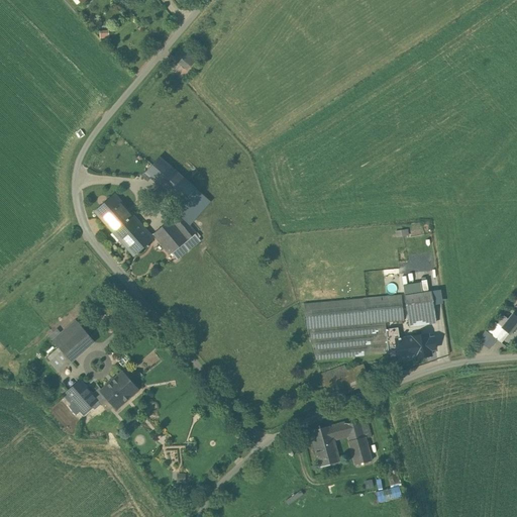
[(196,59),(187,52),(183,57),(185,59),(181,64),(187,69),(196,59)]
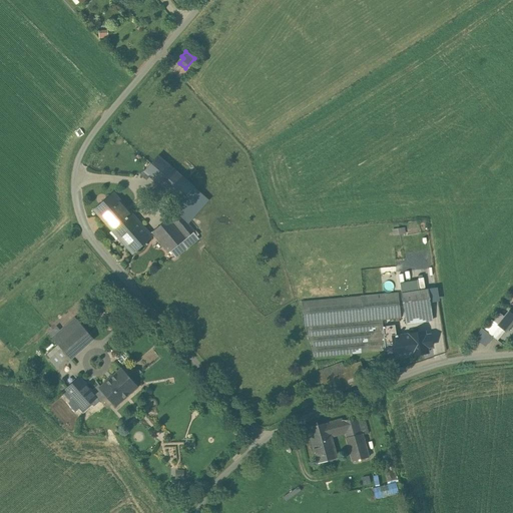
[(194,187),(158,155),(144,171),(180,202),(194,187)]
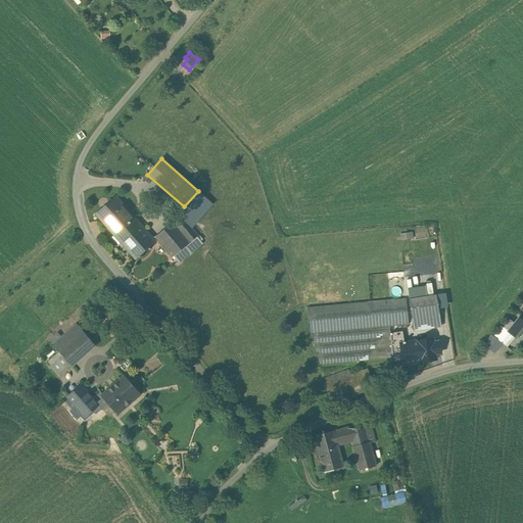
[(214,204),(198,191),(184,206),(177,216),(179,218),(185,220),(192,229),(204,215),(214,204)]
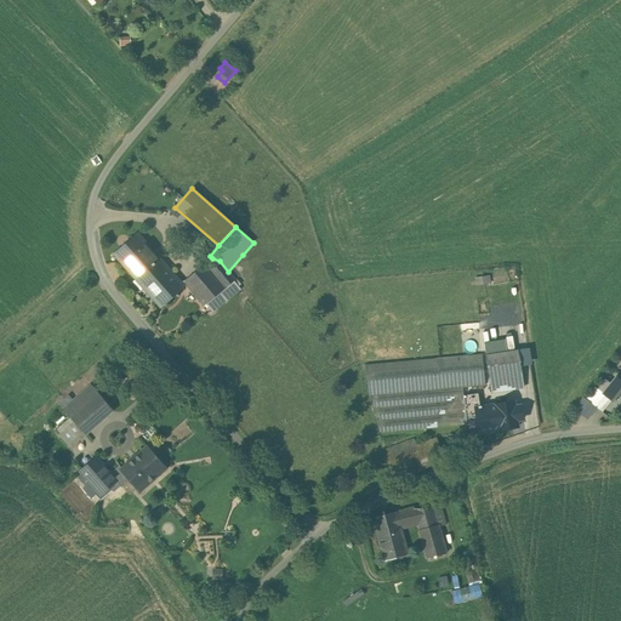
[(182,286),(137,234),(114,255),(160,306),(182,286)]
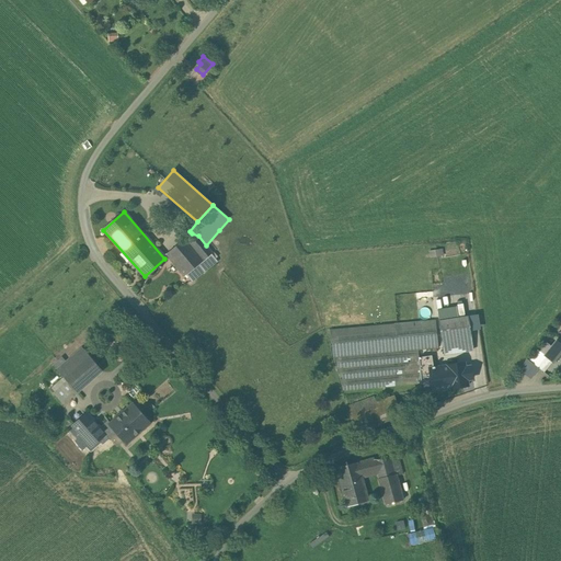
[(198,236),(192,233),(185,239),(203,261),(204,260),(213,253),(206,245),(198,236)]
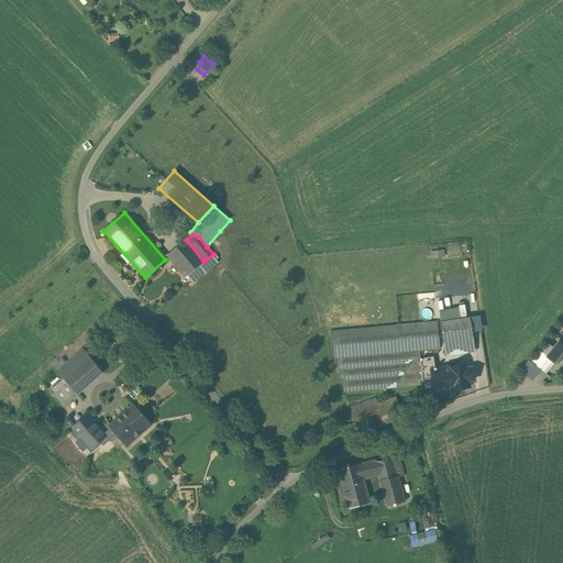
[(186,240),(170,252),(166,255),(185,277),(187,276),(203,262),(186,240)]
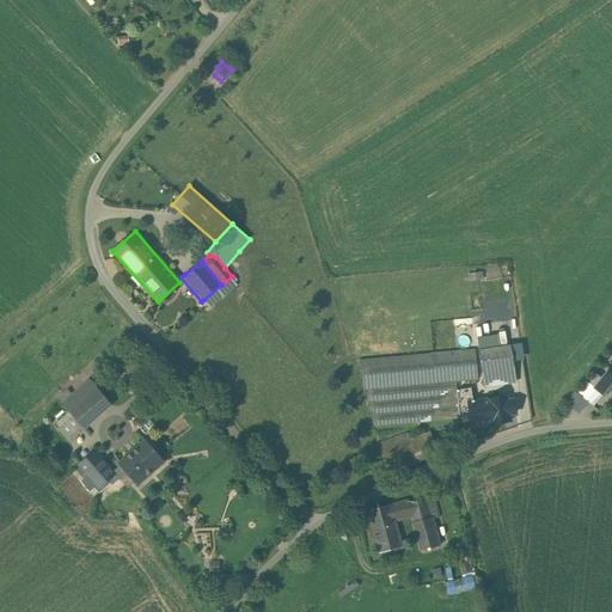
[(221,285),(203,300),(209,307),(228,291),(222,283),(221,285)]
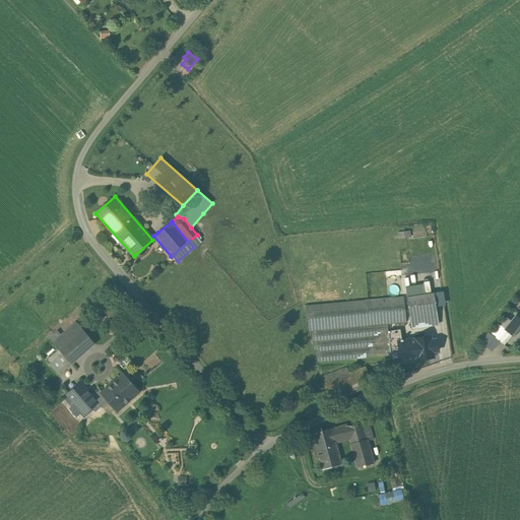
[(429,258),(409,259),(410,274),(430,273),(429,258)]
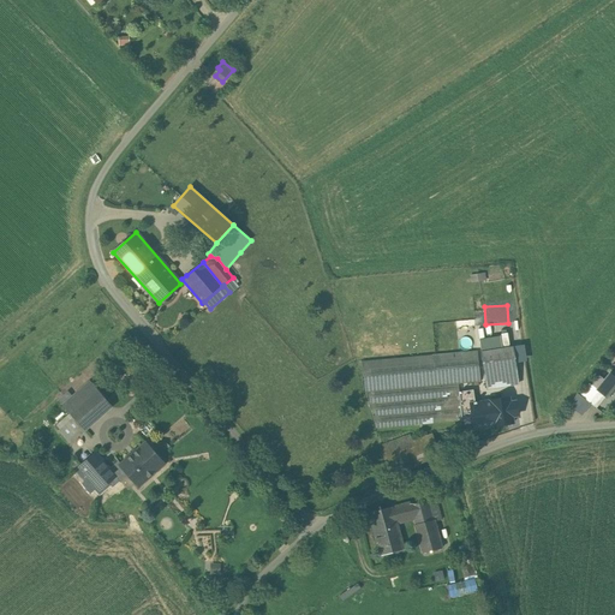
[(503,338),(490,340),(491,350),(505,348),(503,338)]
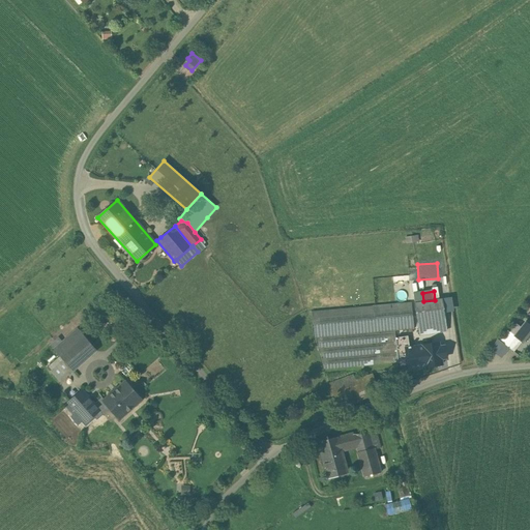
[(423,301),(414,303),(419,334),(427,333),(424,321),(444,318),(441,299),(435,300),(423,301)]
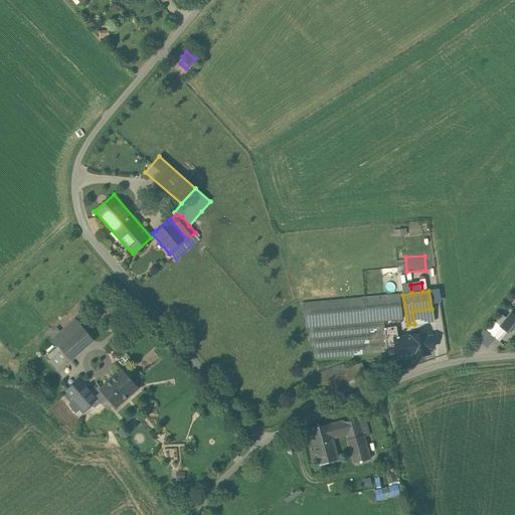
[(399,294),(302,302),(305,328),(306,328),(383,321),(402,320),(399,294)]
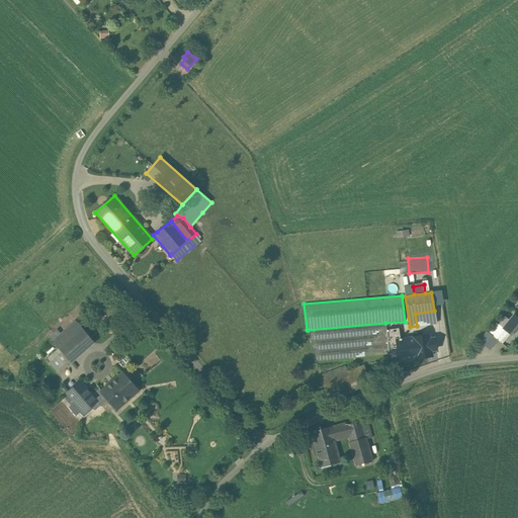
[(115,313),(101,297),(96,301),(104,311),(101,314),(105,319),(109,316),(110,317),(115,313)]
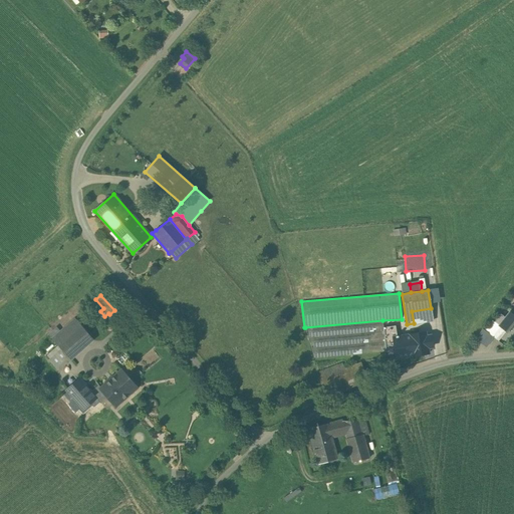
[(122,315),(116,308),(114,310),(109,314),(115,321),(122,315)]
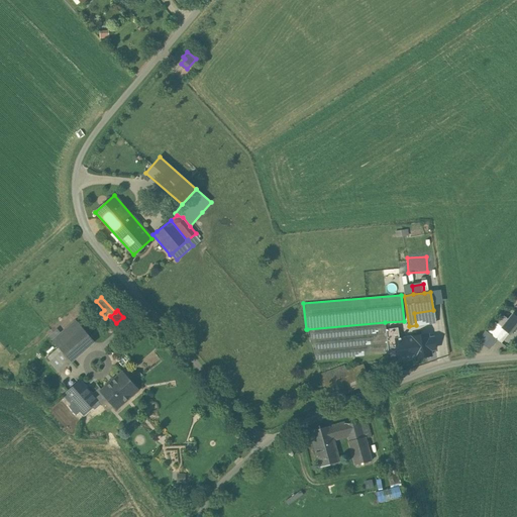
[(433,310),(414,313),(416,325),(435,322),(433,310)]
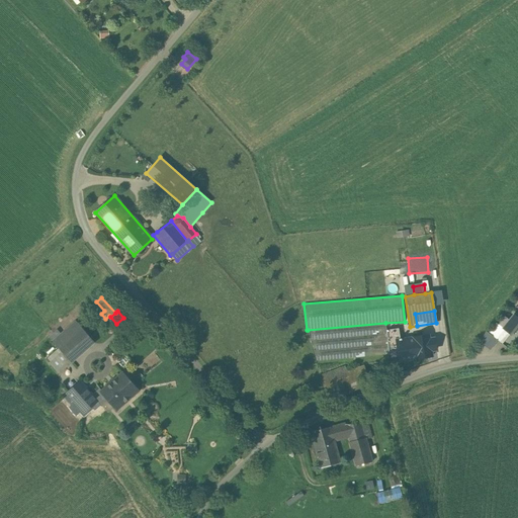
[(74,318),(51,339),(59,348),(71,362),(95,342),(82,328),(74,318)]
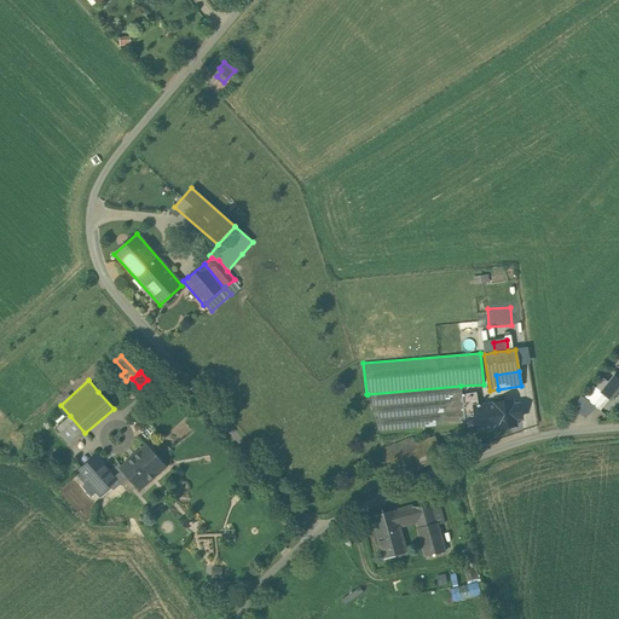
[(611,380),(601,392),(608,398),(618,386),(611,380)]
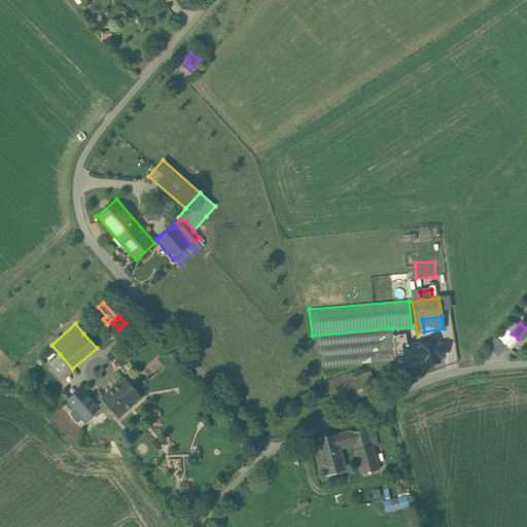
[(392,328),(313,336),(322,367),(395,360),(393,337),(392,328)]
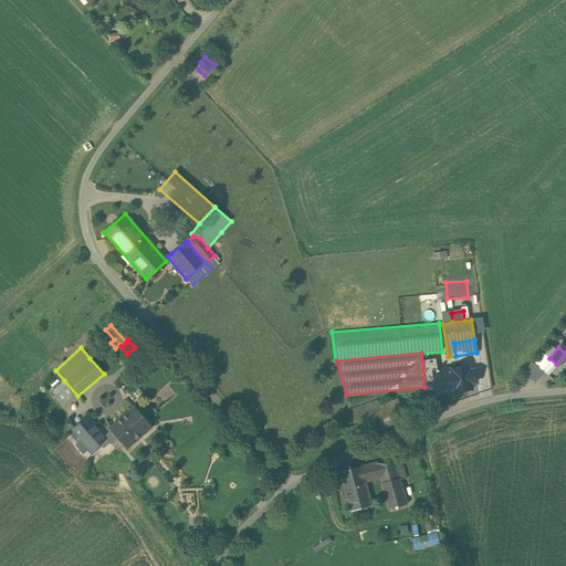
[(431,360),(422,362),(425,387),(426,387),(426,383),(435,381),(432,371),(433,371),(431,360)]
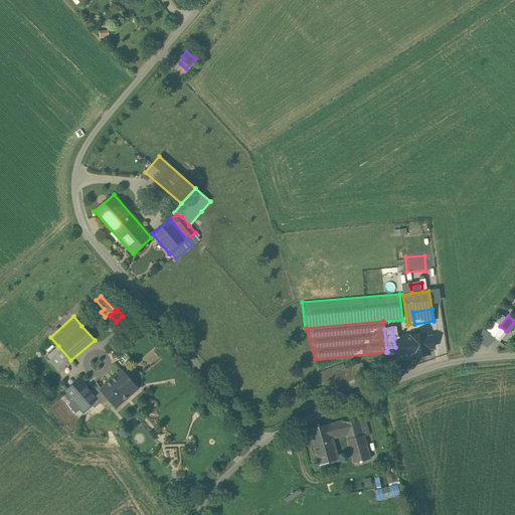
[(483,328),(475,338),(487,347),(494,337),(483,328)]
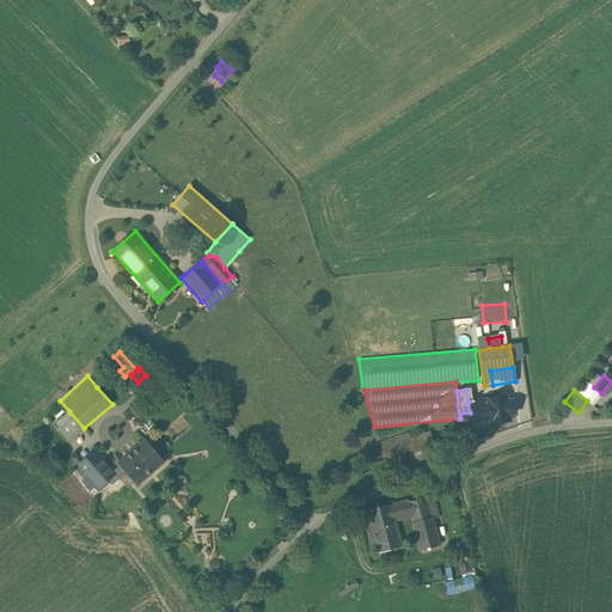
[(469,402),(467,402),(470,412),(472,427),(510,421),(509,414),(515,412),(513,401),(508,401),(507,396),(469,402)]
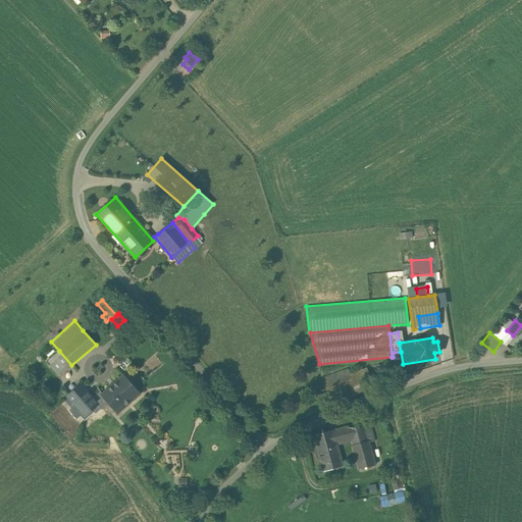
[(89,378),(99,389),(108,401),(117,412),(138,394),(109,361),(89,378)]
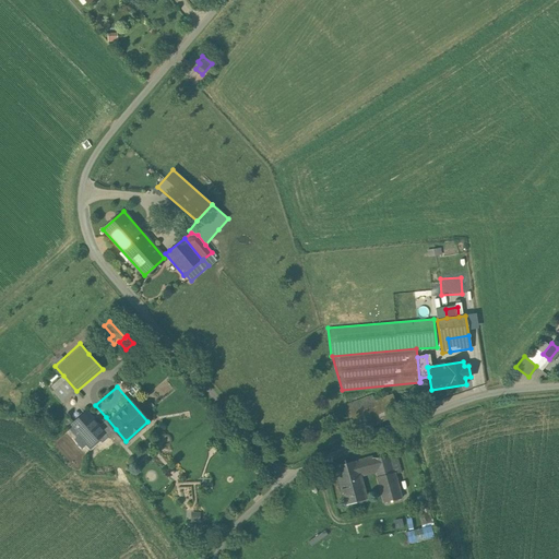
[(98,424),(85,409),(70,423),(88,444),(104,431),(108,436),(116,429),(106,417),(98,424)]
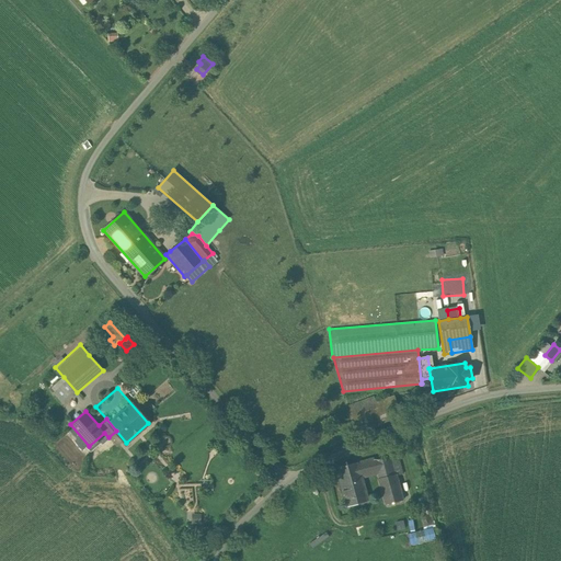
[(393,443),(384,446),(387,457),(374,460),(374,458),(336,468),(347,506),(368,501),(362,478),(377,474),(378,479),(397,474),(402,472),(393,443)]
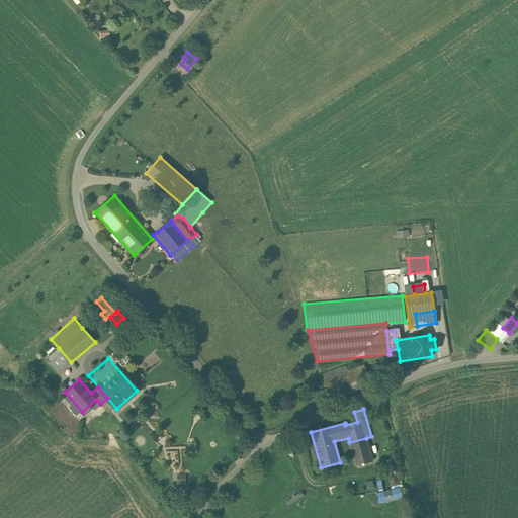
[(366,438),(349,442),(355,464),(372,459),(366,438)]
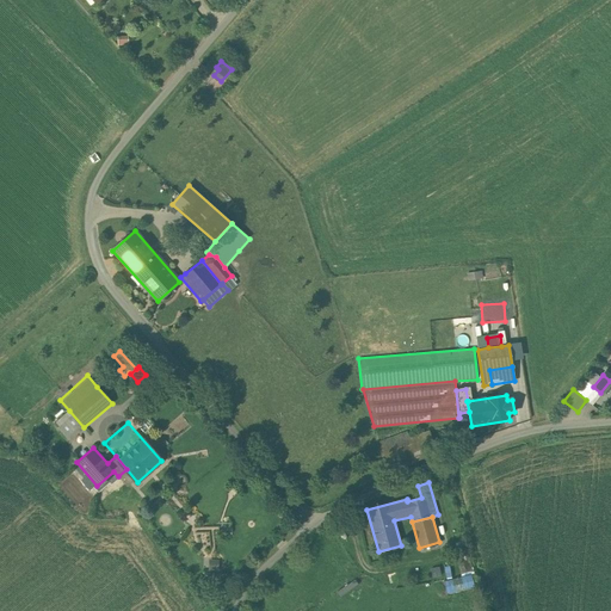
[(446,591),(474,587),(473,575),(444,579),(446,591)]
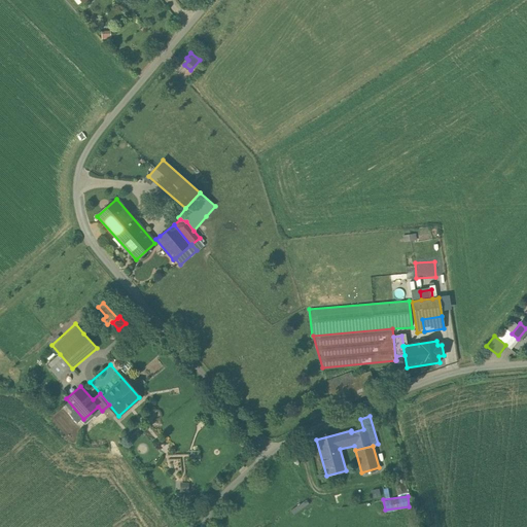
[(306,497),(288,507),(292,514),(309,503),(307,498),(306,497)]
